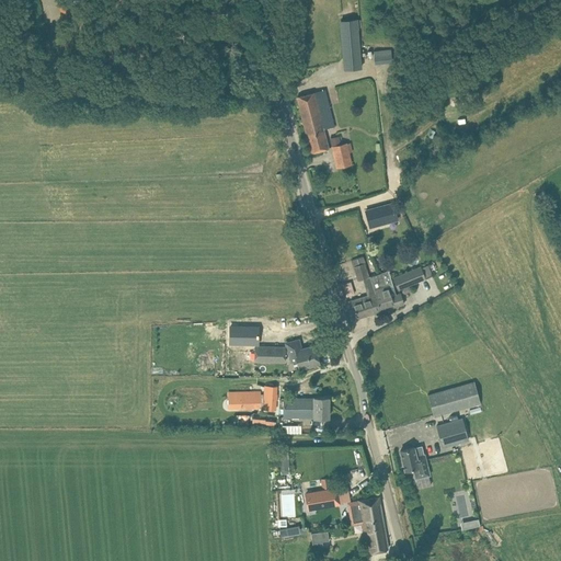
[(357,29),(358,29),(358,19),(341,20),(345,70),(361,68),(357,29)]
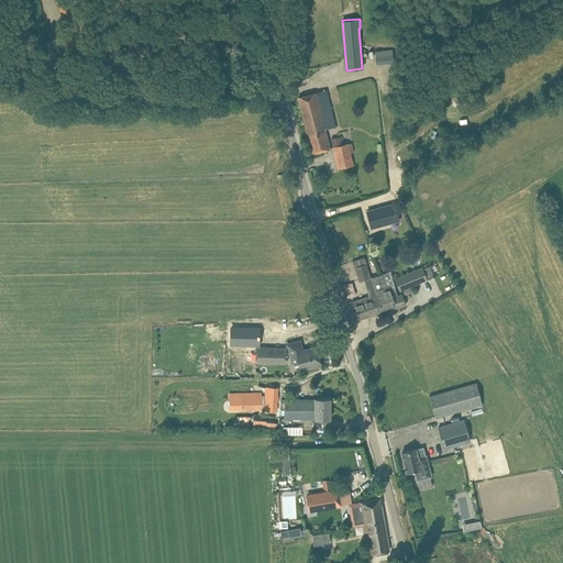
[(393,50),(374,52),(375,65),(395,63),(393,50)]
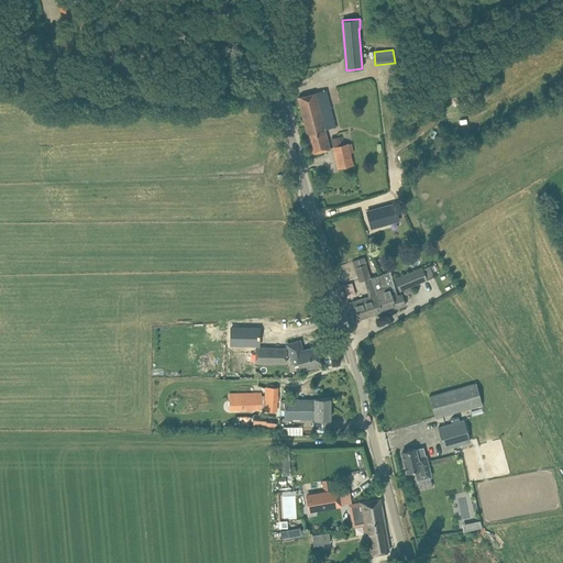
[(335,127),(326,90),(298,98),(312,153),(330,148),(324,130),(335,127)]
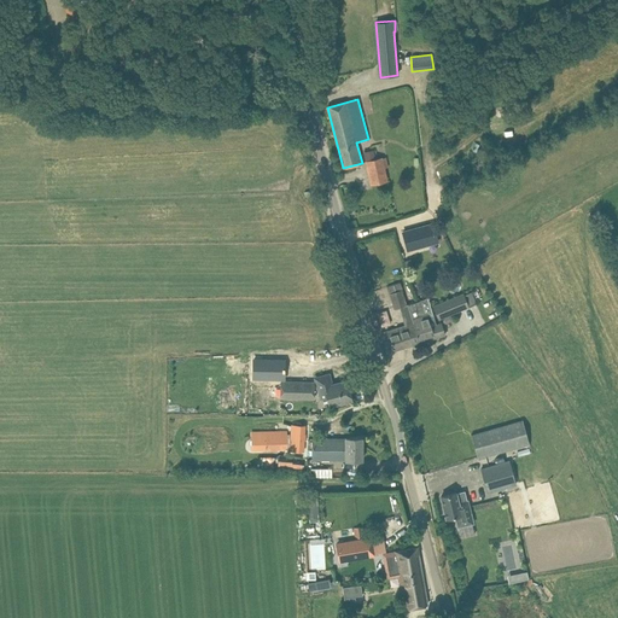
[(373,150),(363,152),(365,162),(366,161),(375,159),(373,150)]
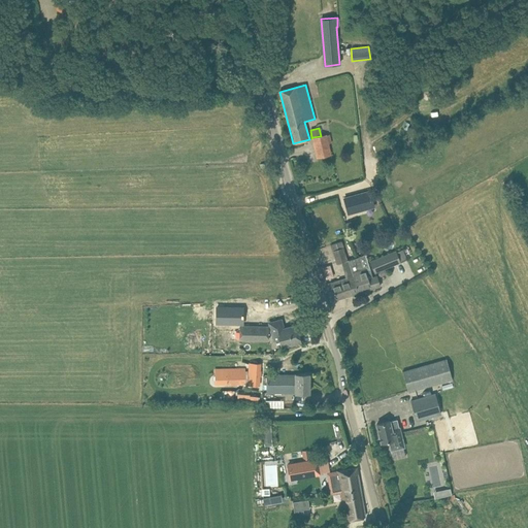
[(331,154),(327,134),(321,136),(312,137),(317,157),(331,154)]
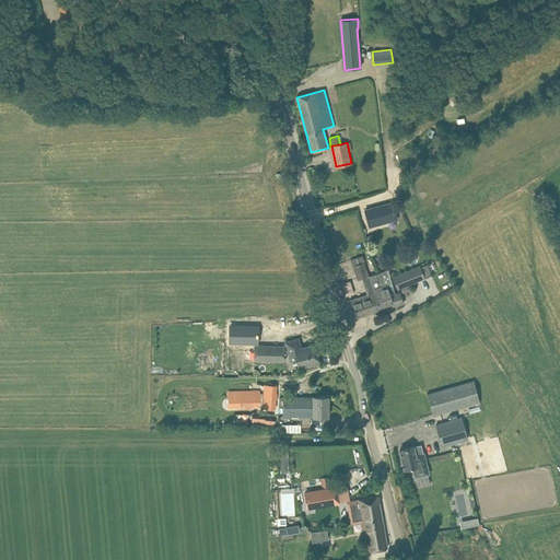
[(415,175),(410,163),(405,165),(408,177),(415,175)]
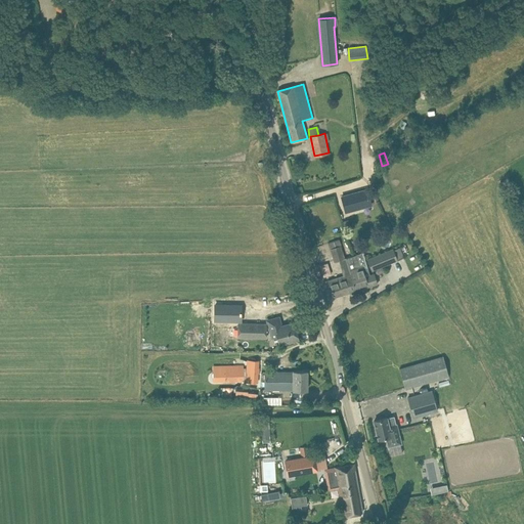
[(365,189),(343,197),(348,212),(370,205),(365,189)]
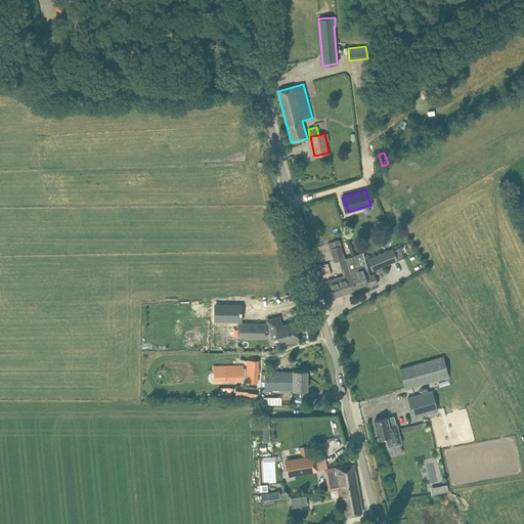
[(347,216),(341,218),(343,225),(349,223),(347,216)]
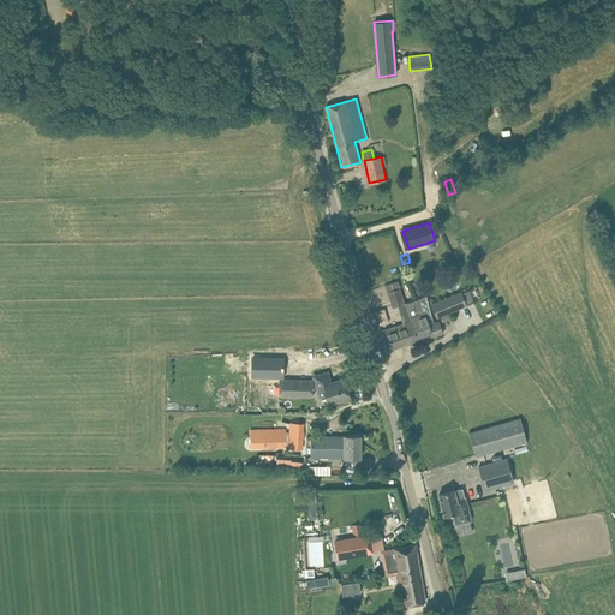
[(422,312),(418,299),(404,303),(398,281),(384,285),(392,308),(398,306),(404,323),(384,329),(390,350),(431,336),(443,333),(440,320),(434,322),(431,314),(425,315),(424,312),(422,312)]
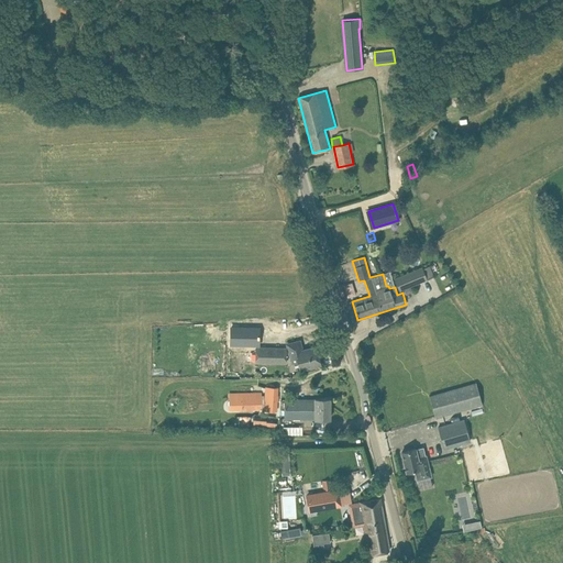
[(376,273),(372,260),(366,262),(370,274),(376,273)]
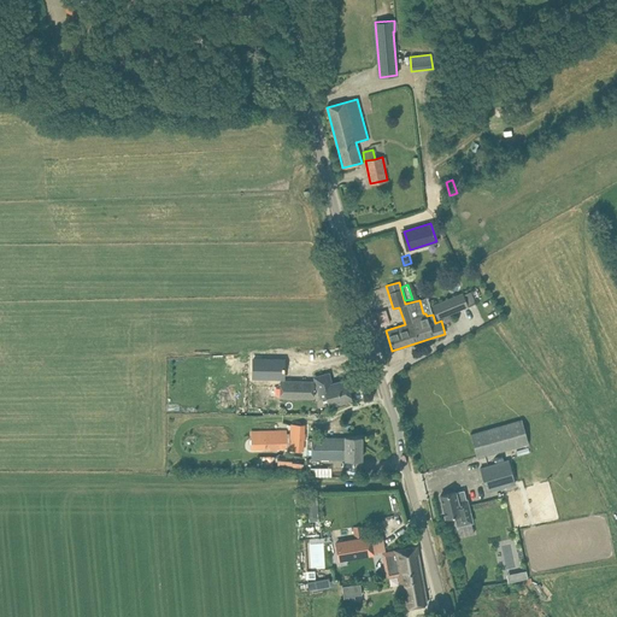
[(433,305),(438,318),(468,306),(463,293),(433,305)]
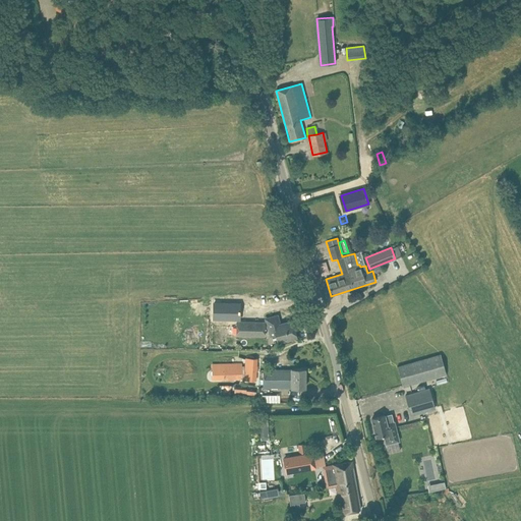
[(319,264),(322,275),(330,273),(326,261),(319,264)]
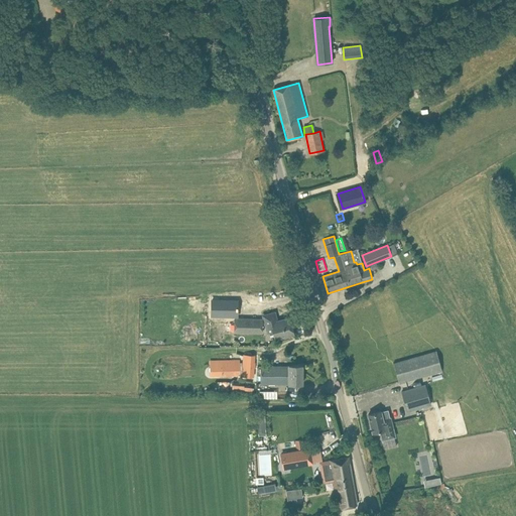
[(274,312),(262,315),(267,334),(273,332),(274,339),(293,334),(289,318),(276,321),(274,312)]
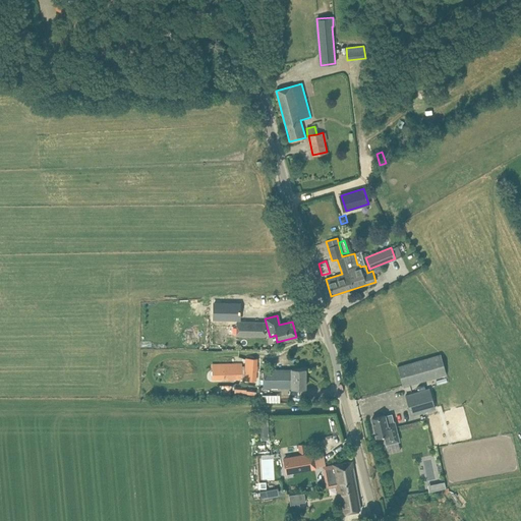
[(236,336),(265,336),(265,323),(236,323),(236,336)]
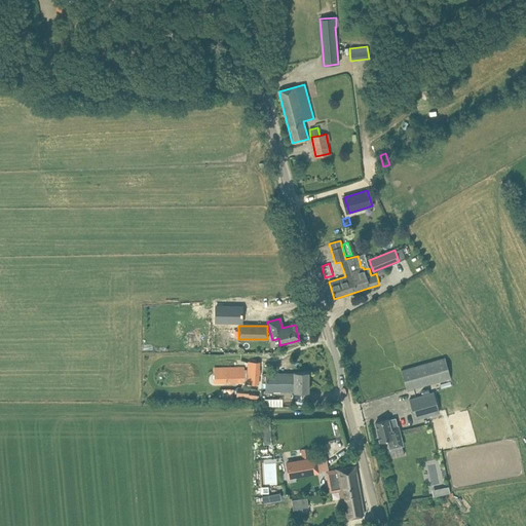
[(445,358),(411,367),(401,370),(407,390),(450,378),(445,358)]
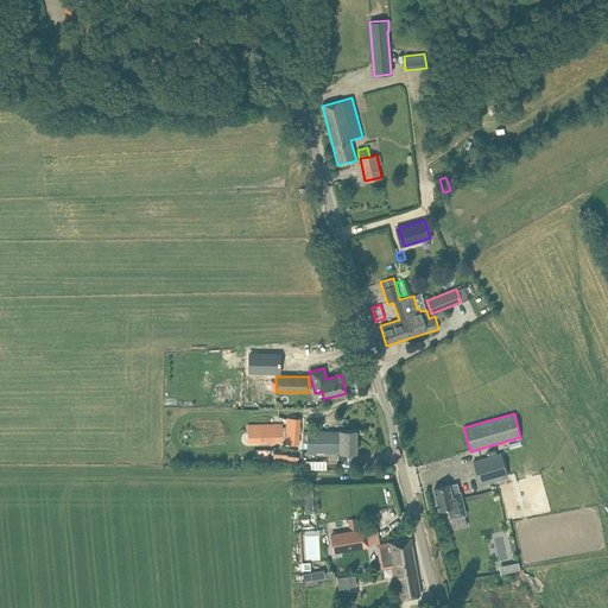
[(285,418),(284,442),(298,443),(299,418),(285,418)]
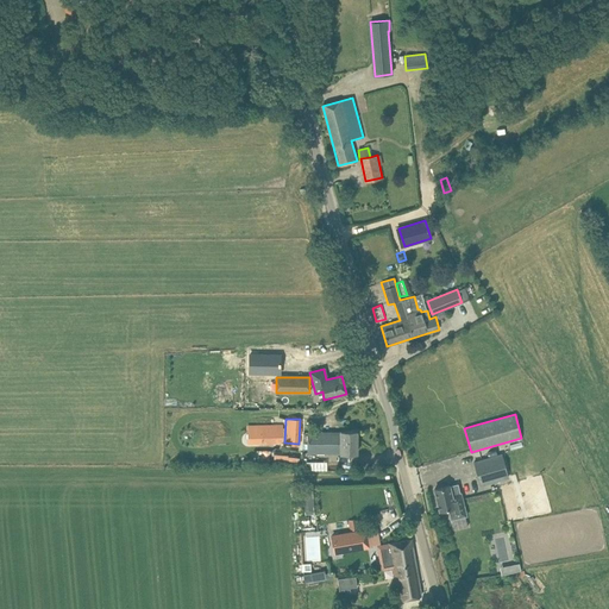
[(282,425),(246,425),(246,443),(282,443),(282,425)]
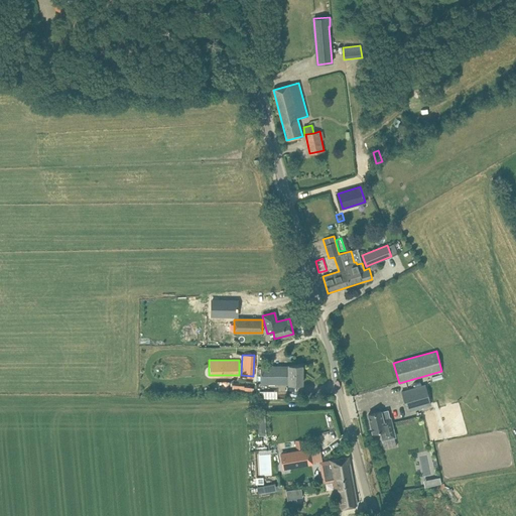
[(261,384),(291,384),(301,384),(301,366),(261,366),(261,384)]
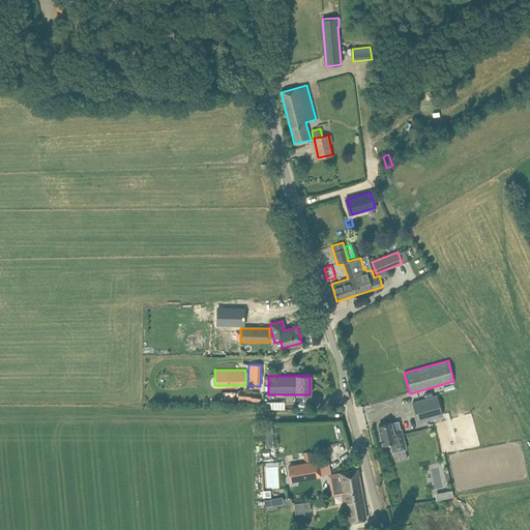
[(412,403),(418,422),(442,416),(437,395),(412,403)]
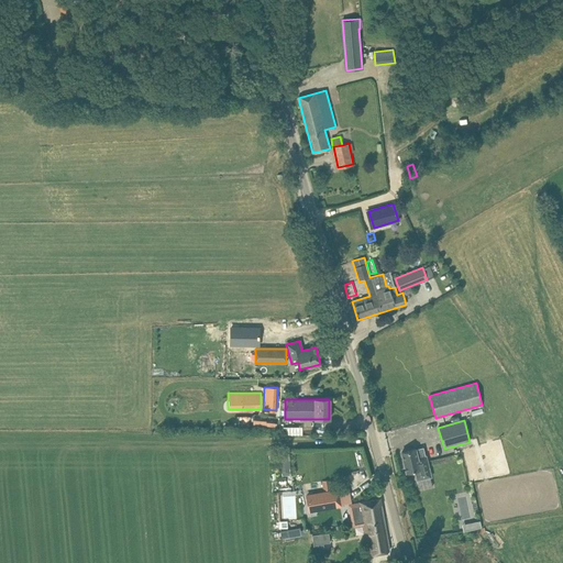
[(302,434),(302,424),(284,424),(284,434),(302,434)]
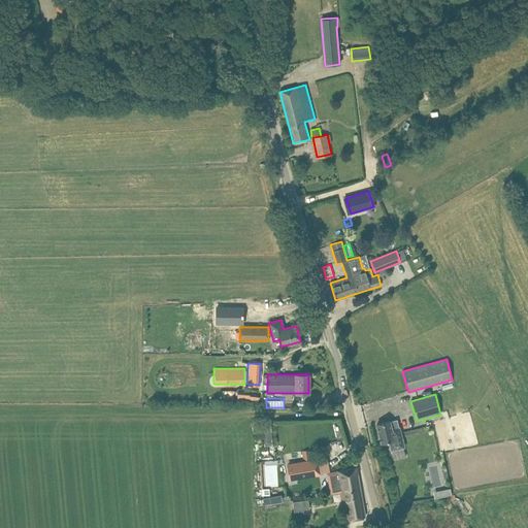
[(402,438),(399,427),(397,419),(376,424),(382,442),(389,441),(391,451),(392,450),(392,449),(403,447),(401,438),(402,438)]
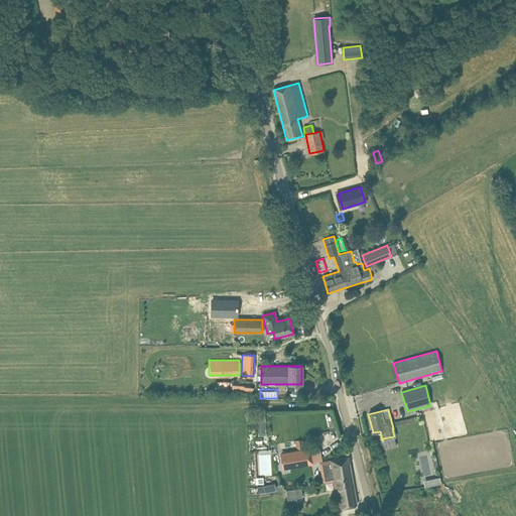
[(266,415),(259,415),(259,434),(267,433),(266,415)]
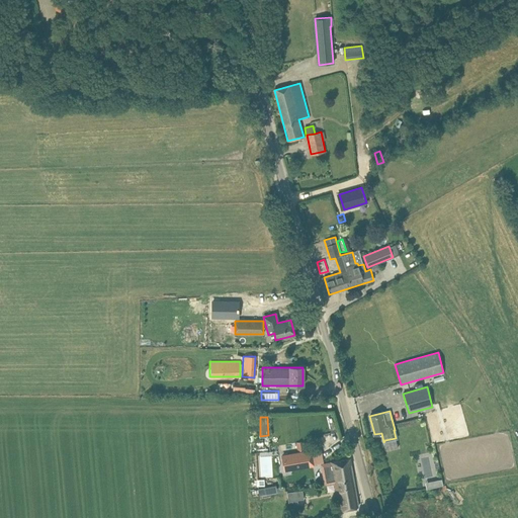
[(282,456),(284,469),(313,464),(310,451),(305,452),(303,441),(296,442),(297,453),(282,456)]
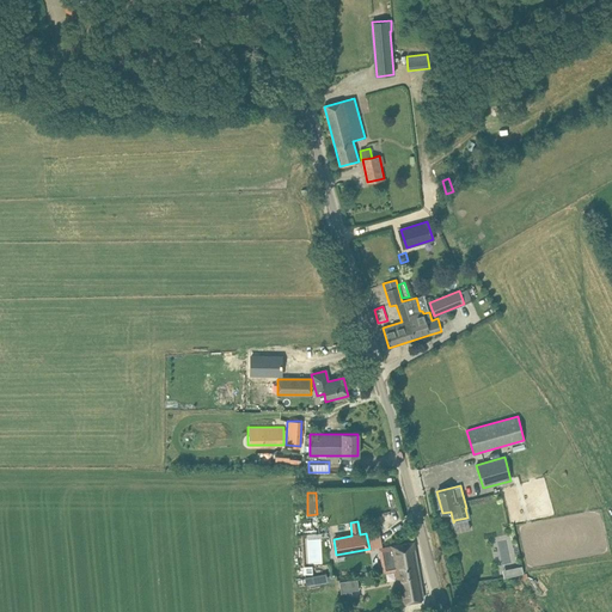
[(313,573),(313,564),(322,563),(322,533),(303,533),(304,573),(313,573)]
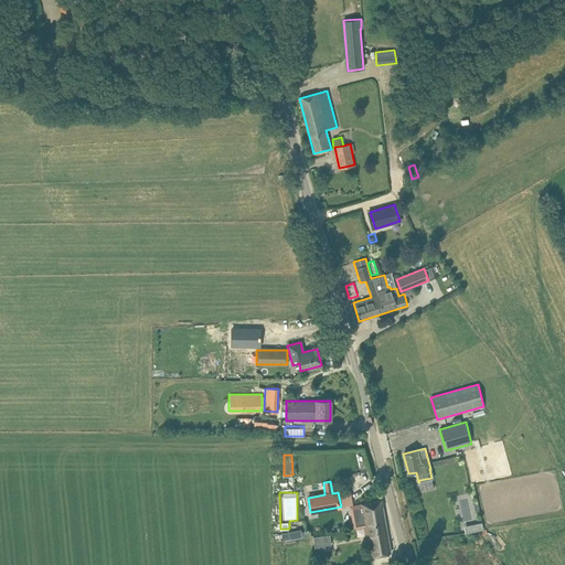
[(365,526),(385,523),(381,500),(350,505),(353,529),(365,526)]
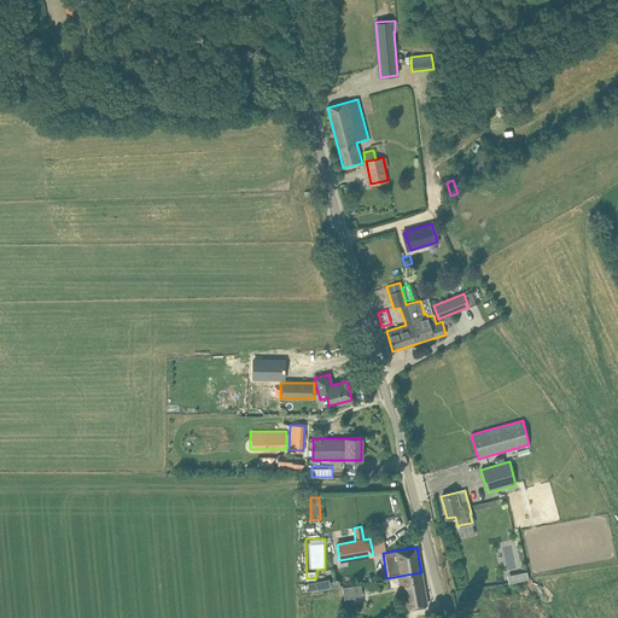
[(421,572),(400,576),(406,610),(427,606),(421,572)]
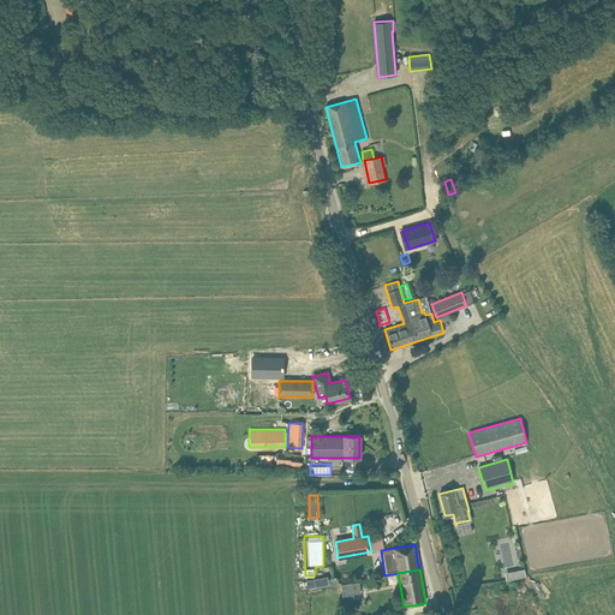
[(359,580),(340,583),(341,593),(360,591),(359,580)]
